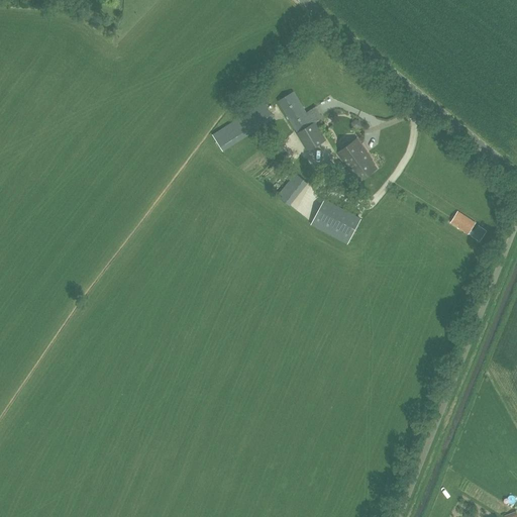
[(316,106),(306,112),(293,92),(279,101),(299,132),(298,133),(309,151),(326,140),(315,122),(323,117),(316,106)]
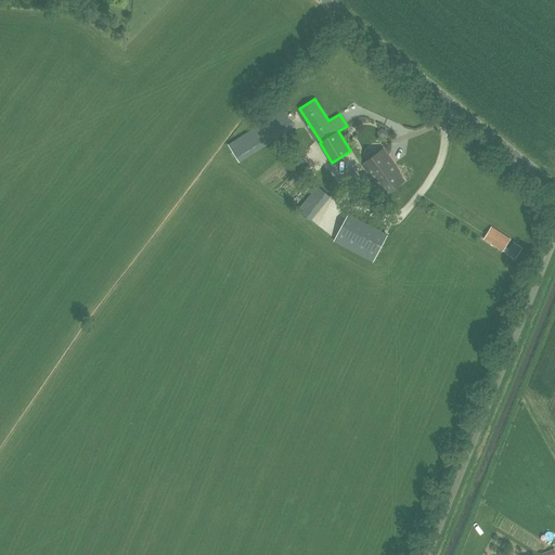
[(229,143),(240,160),(295,126),(283,107),(229,143)]
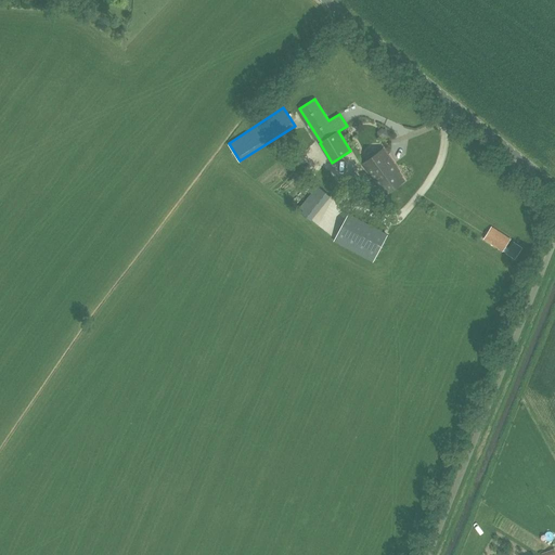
[(378,184),(398,170),(399,169),(384,149),(363,164),(378,184)]
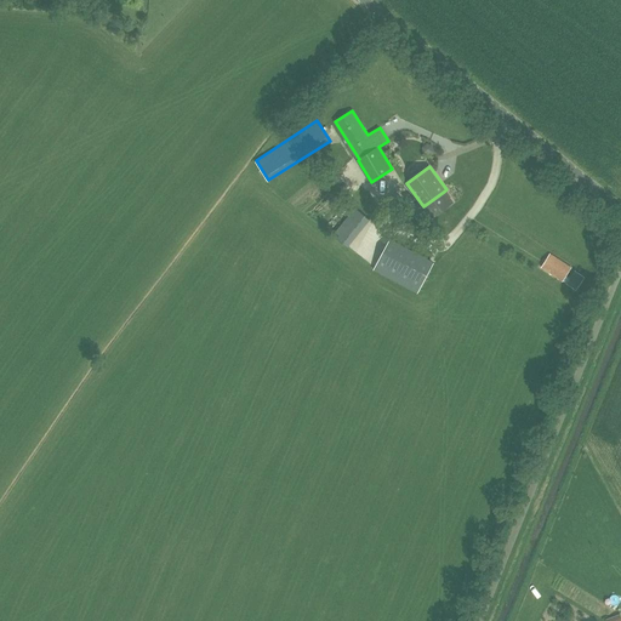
[(445,191),(423,206),(425,209),(426,208),(433,217),(454,203),(445,191)]
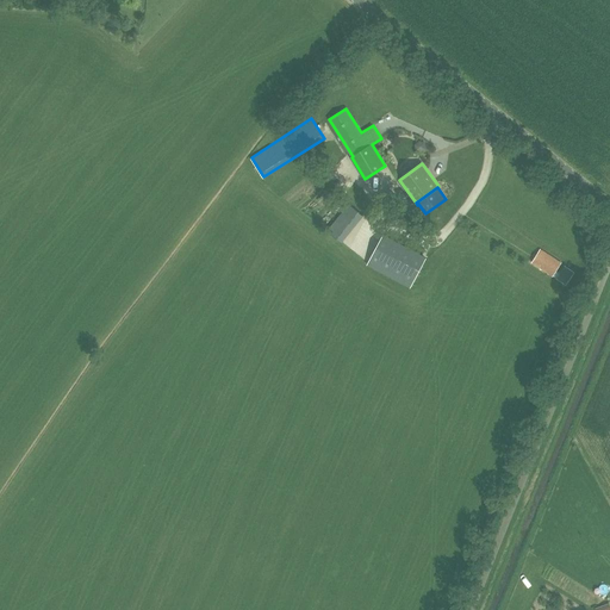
[(404,205),(392,191),(383,201),(393,216),(404,205)]
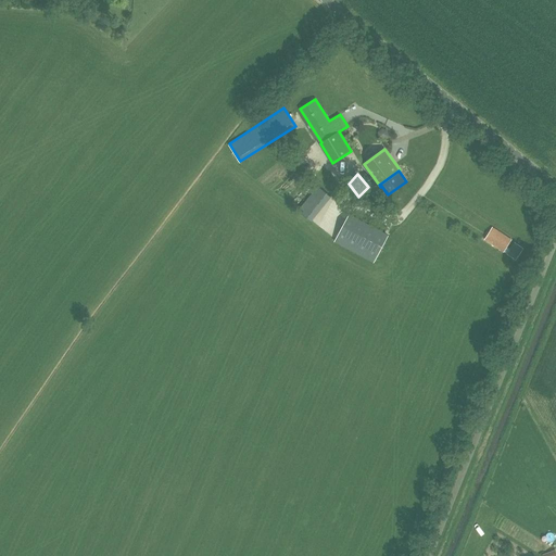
[(373,261),(387,235),(350,214),(335,239),(373,261)]
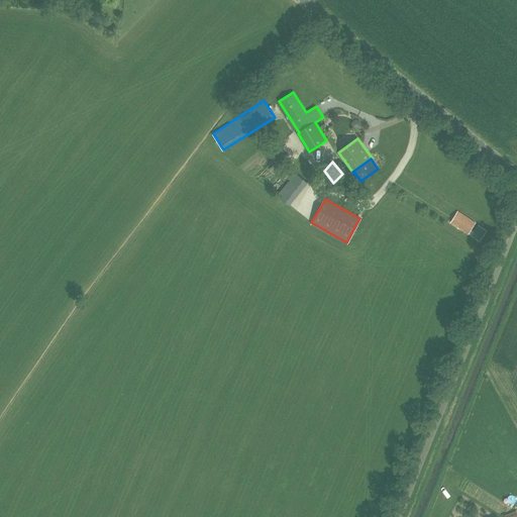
[(477,223),(458,211),(450,223),(469,235),(477,223)]
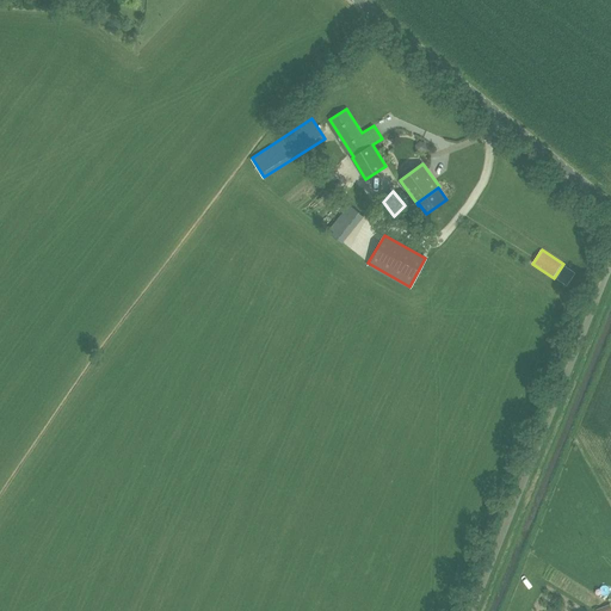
[(566,266),(561,273),(557,279),(567,287),(576,273),(566,266)]
